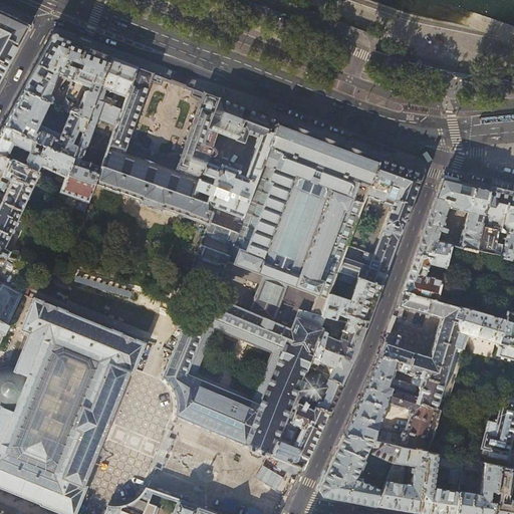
[(0,11),(0,79),(9,63),(29,27),(30,26),(0,11)]
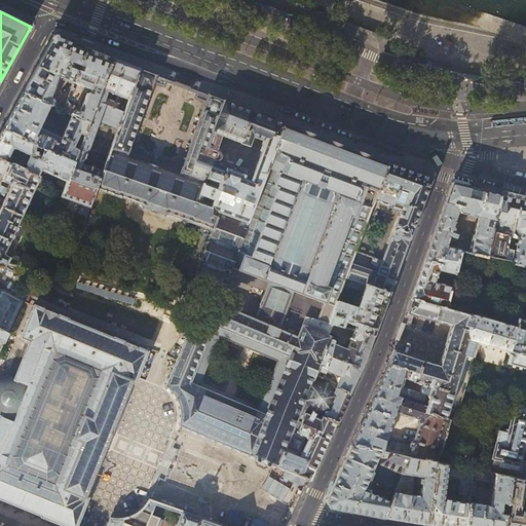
[(74,82),(87,48),(63,39),(54,36),(44,53),(37,68),(24,92),(50,105),(63,111),(66,104),(61,102),(57,103),(57,104),(53,102),(53,99),(50,98),(59,76),(74,82)]
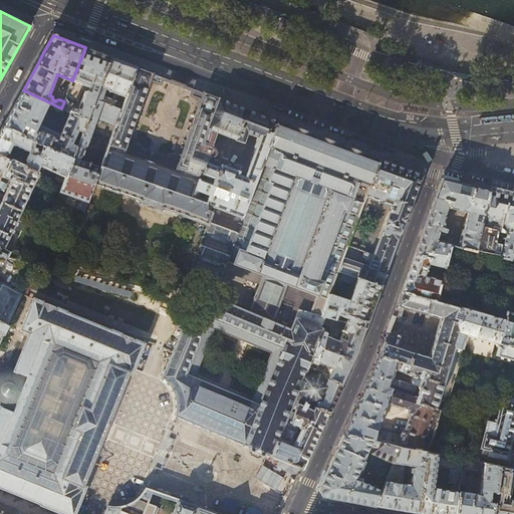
[(91,49),(85,47),(72,80),(88,87),(86,91),(84,92),(80,103),(75,104),(68,101),(66,97),(64,101),(61,108),(71,112),(86,120),(109,56),(93,50),(91,49)]
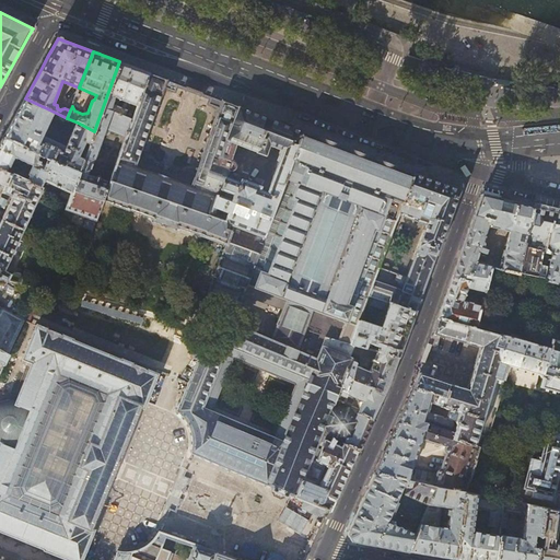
[(132,67),(119,61),(94,131),(79,173),(69,200),(62,220),(92,231),(103,200),(109,182),(88,174),(103,136),(105,128),(111,130),(126,137),(150,73),(133,67),(132,67)]
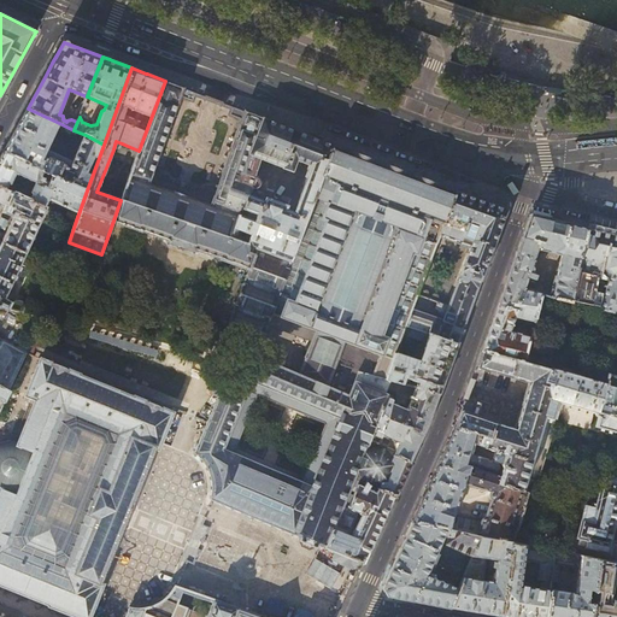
[(245,111),(242,116),(211,206),(148,183),(181,93),(183,87),(165,81),(139,151),(121,200),(113,221),(246,268),(222,333),(247,341),(247,340),(257,342),(256,344),(260,345),(268,324),(272,313),(315,329),(311,340),(304,357),(306,358),(300,374),(259,357),(246,388),(227,378),(195,453),(200,458),(204,462),(207,469),(210,475),(211,479),(212,487),(212,491),(210,499),(212,499),(301,536),(300,538),(317,545),(317,544),(329,548),(329,547),(336,530),(333,529),(357,469),(369,485),(381,482),(388,481),(394,465),(383,450),(365,452),(370,440),(388,395),(386,394),(356,381),(354,381),(350,394),(328,386),(338,363),(359,370),(359,371),(387,380),(397,352),(403,334),(405,325),(411,309),(439,236),(454,192),(397,169),(344,150),(334,146),(334,145),(301,133),(245,111)]
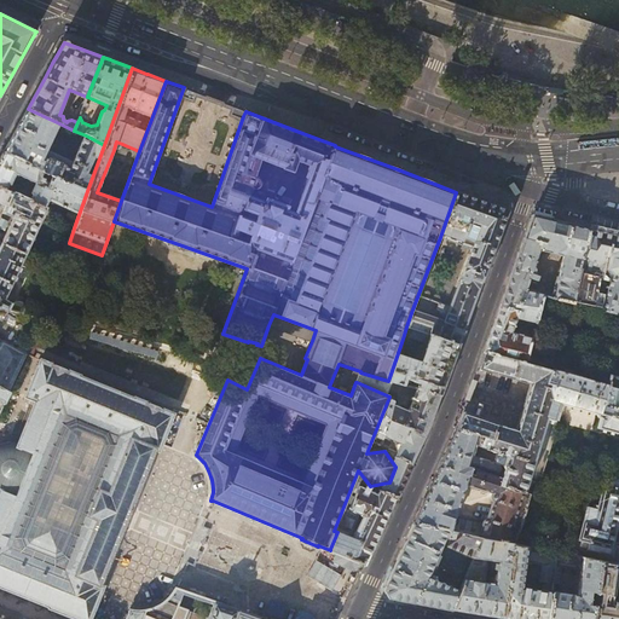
[(44,156),(59,123),(28,109),(17,128),(4,152),(45,172),(53,175),(65,180),(70,169),(64,167),(65,165),(51,157),(50,160),(44,156)]
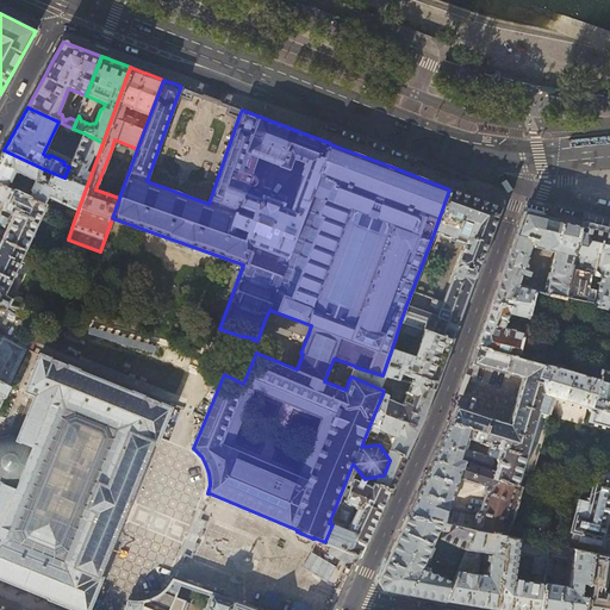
[(86,188),(103,143),(85,134),(69,167),(64,178),(86,188)]
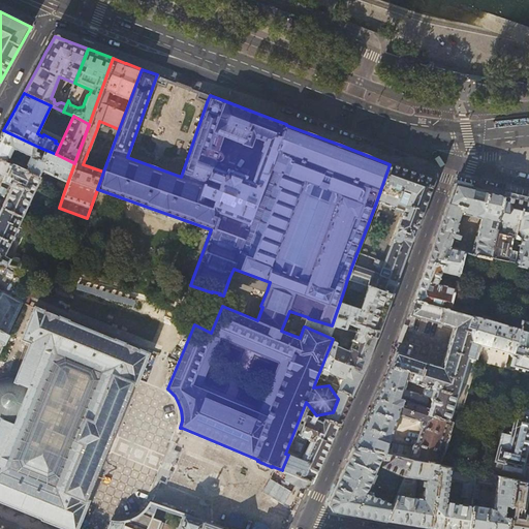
[(0,135),(0,159),(12,165),(40,178),(65,189),(74,163),(56,154),(45,150),(43,154),(41,153),(40,156),(37,154),(38,151),(36,150),(38,147),(3,130),(0,135)]
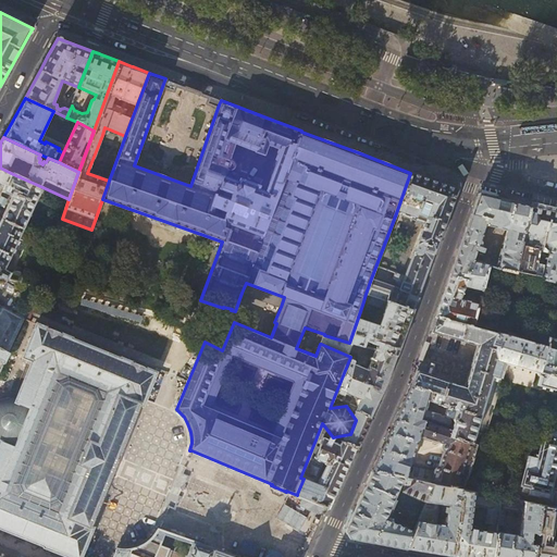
[(23,229),(42,187),(13,174),(0,168),(0,186),(5,189),(5,190),(13,194),(2,219),(23,229)]
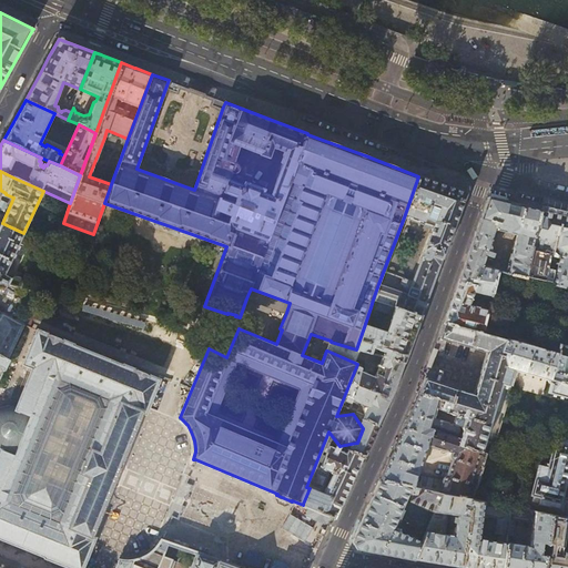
[(419,175),(418,176),(404,217),(433,229),(422,259),(426,260),(427,259),(428,259),(428,257),(429,257),(430,257),(430,256),(432,256),(432,255),(443,260),(456,223),(465,199),(468,192),(428,179),(419,175)]
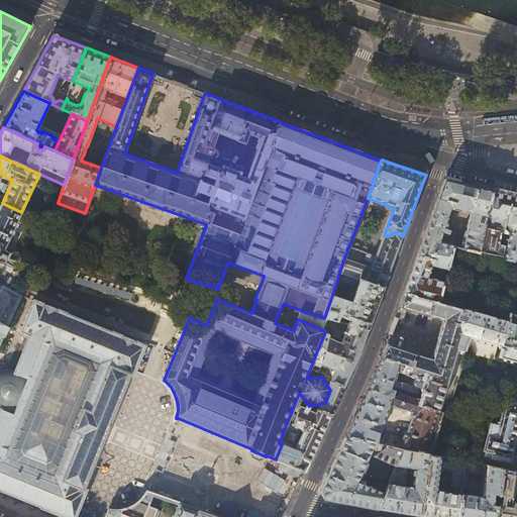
[(439,195),(436,205),(450,209),(471,214),(461,248),(478,252),(484,225),(493,191),(466,184),(443,179),(439,195)]
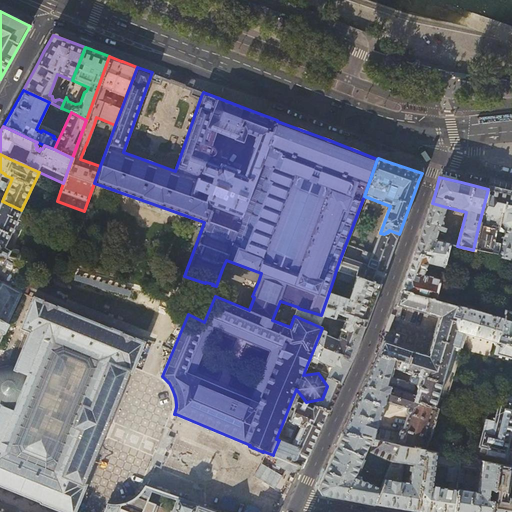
[(511,195),(509,194),(488,189),(479,223),(500,227),(501,228),(502,229),(503,230),(503,231),(503,233),(498,256),(511,259),(511,195)]
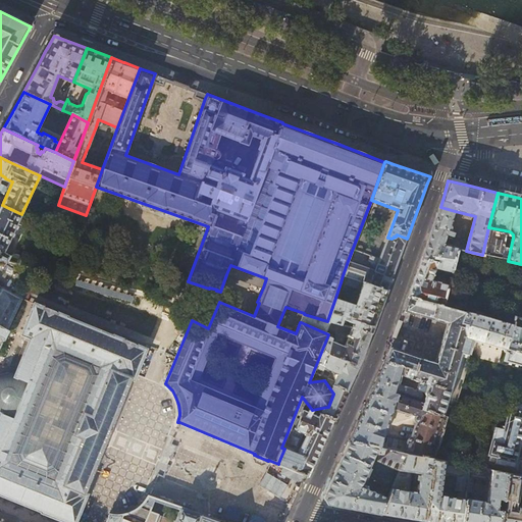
[(0,258),(19,264),(21,259),(19,256),(13,254),(11,255),(4,252),(21,214),(2,205),(0,209),(0,258)]
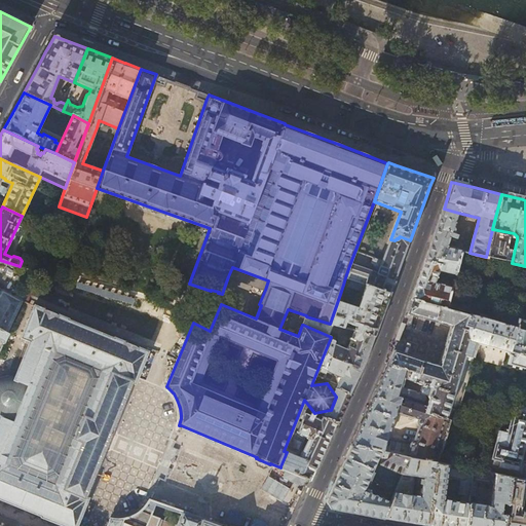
[(441,217),(425,257),(414,289),(411,299),(442,307),(446,308),(461,252),(461,251),(446,247),(449,237),(455,238),(456,234),(451,232),(458,213),(444,209),(441,217)]
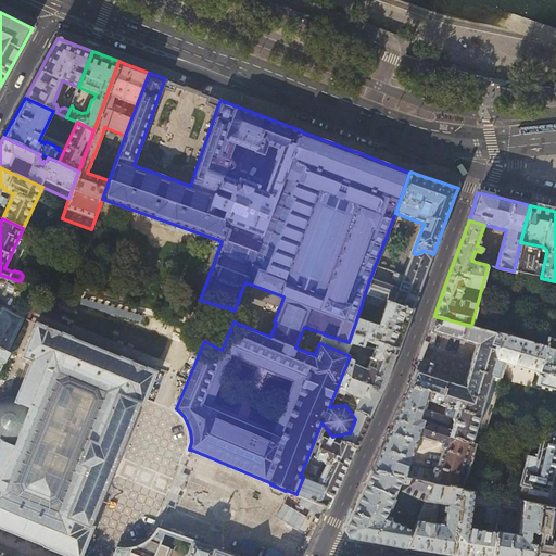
[(419,293),(433,254),(422,250),(422,251),(421,251),(421,252),(420,252),(419,252),(419,253),(418,253),(417,254),(413,253),(404,276),(394,272),(392,278),(394,279),(395,281),(396,283),(401,285),(400,289),(370,278),(365,293),(413,310),(419,293)]
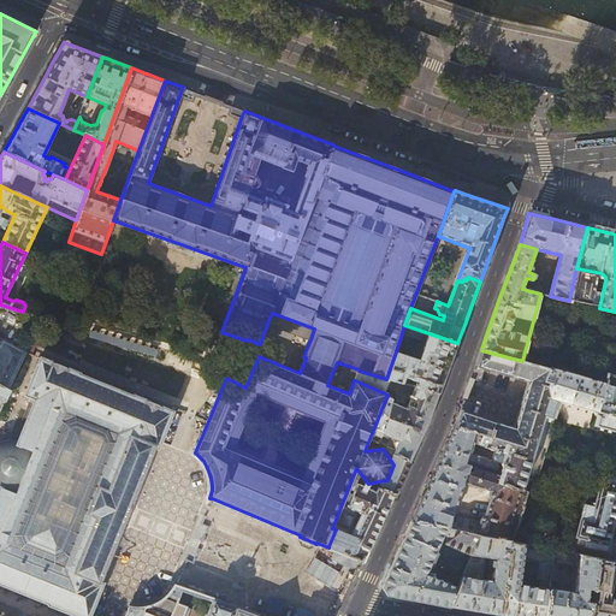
[(1,319),(10,321),(13,312),(5,308),(1,319)]
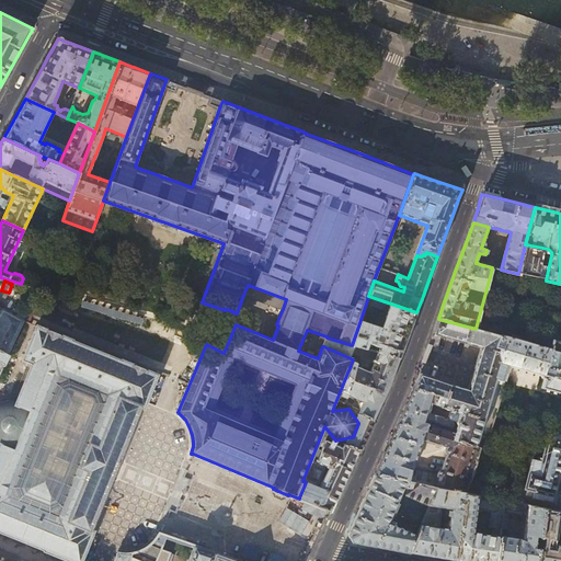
[(248,285),(243,295),(283,309),(286,299),(248,285)]
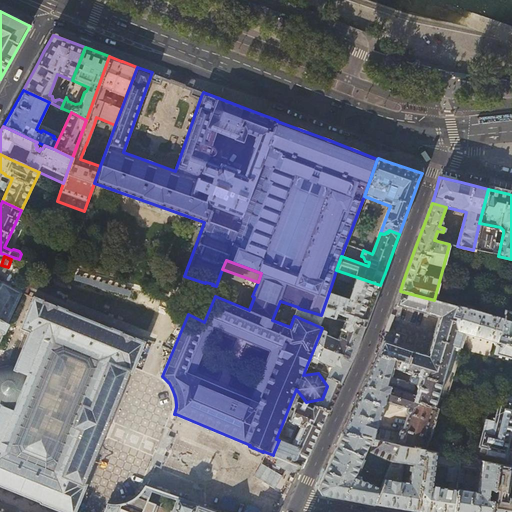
[(40,265),(36,264),(23,291),(23,293),(26,294),(40,265)]
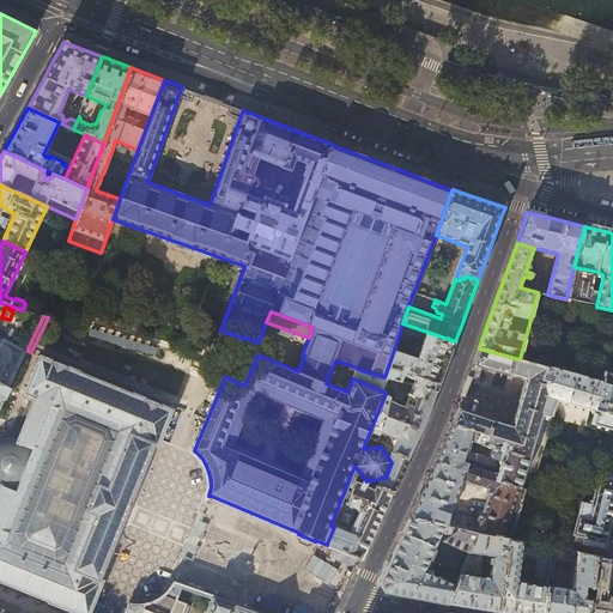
[(455,341),(402,323),(400,332),(424,340),(417,358),(394,350),(384,377),(388,378),(401,381),(404,375),(416,380),(413,384),(437,392),(443,376),(445,366),(455,341)]
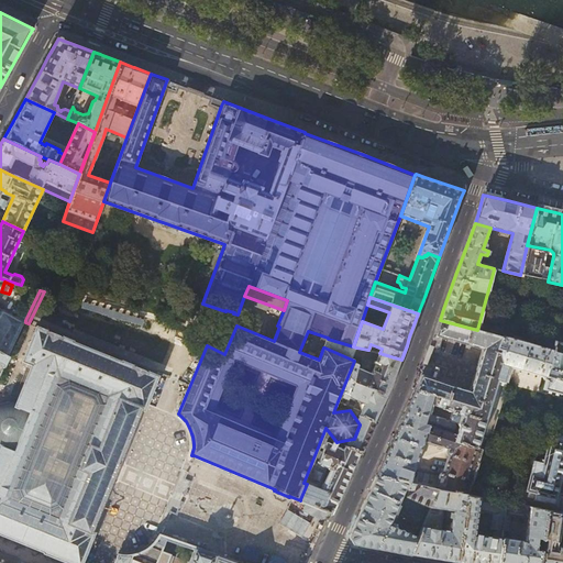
[(23,326),(25,322),(25,320),(13,313),(12,315),(3,310),(2,311),(0,310),(0,352),(9,357),(23,326)]
